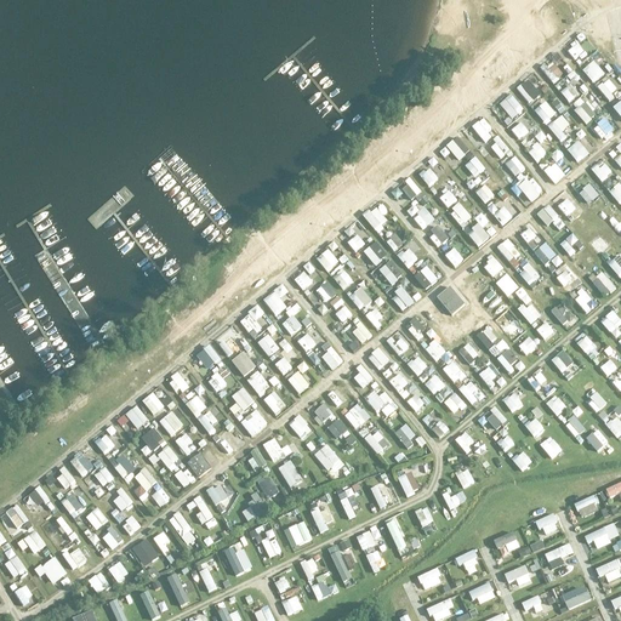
[(590,55),(579,64),(590,78),(602,68),(590,55)]
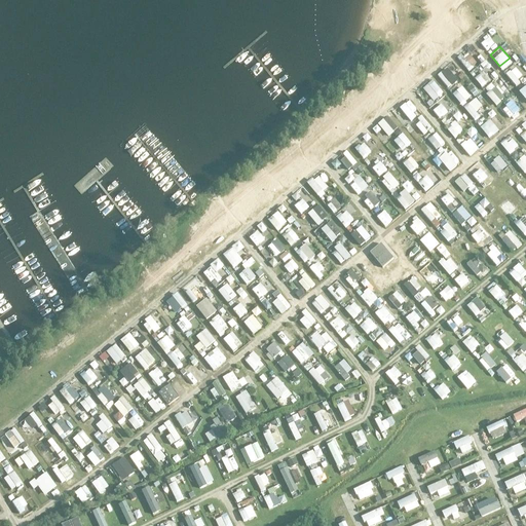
[(458,60),(468,71),(472,68),(462,55),(458,60)]
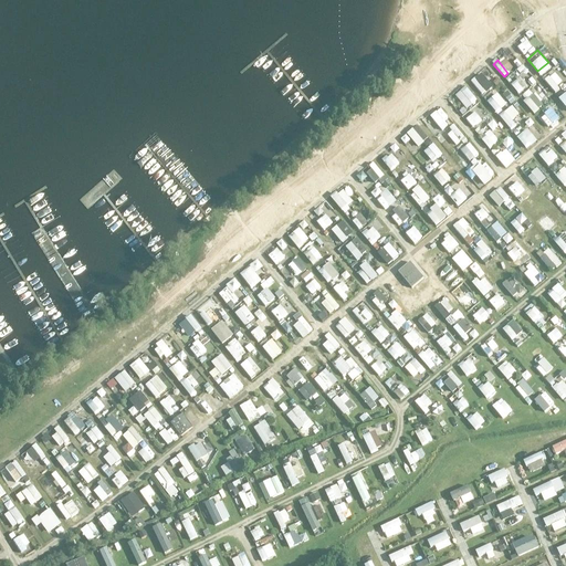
[(507,79),(515,88),(525,81),(517,71),(507,79)]
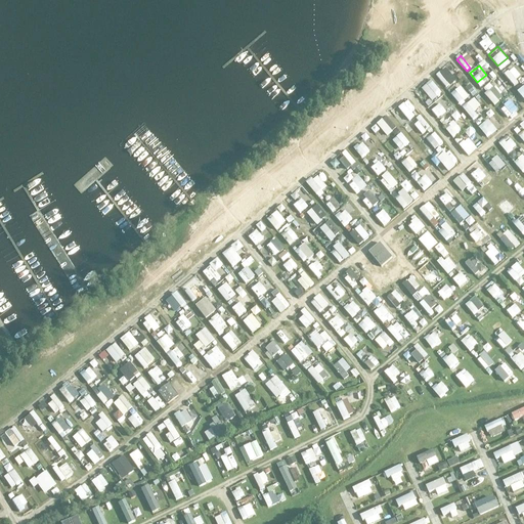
[(450,85),(440,74),(437,77),(446,88),(450,85)]
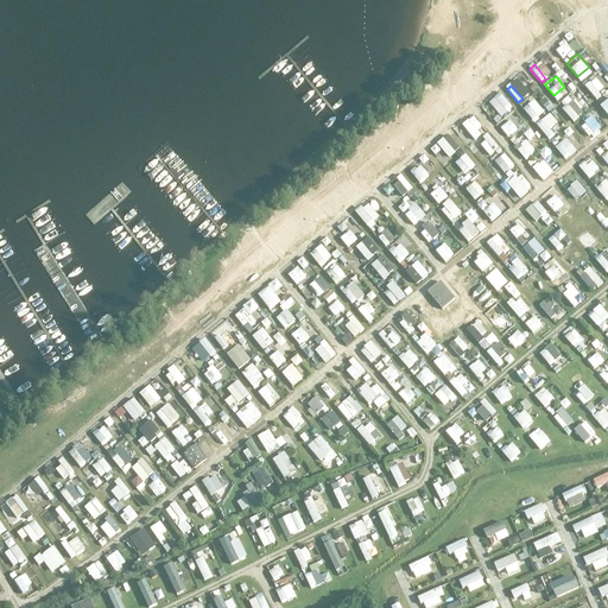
[(562,100),(568,94),(563,89),(557,96),(562,100)]
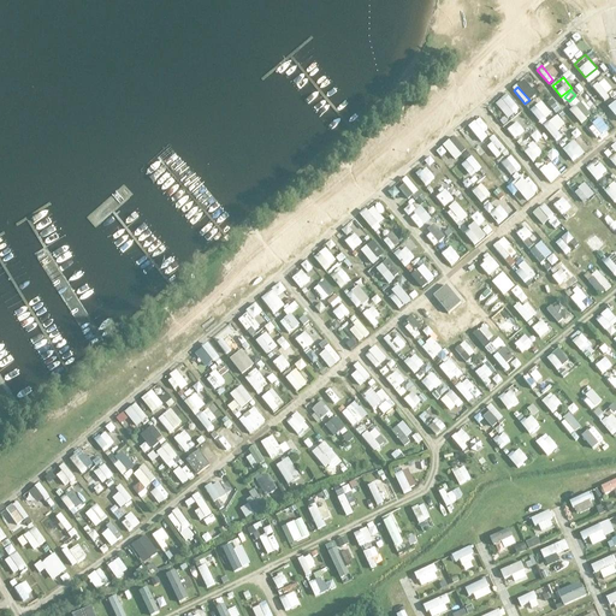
[(605,102),(609,100),(600,90),(597,93),(605,102)]
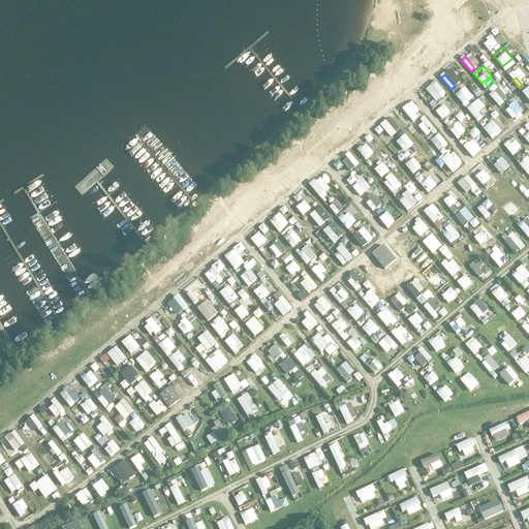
[(492,87),(500,94),(503,91),(505,93),(511,86),(504,80),(499,87),(495,83),(492,87)]
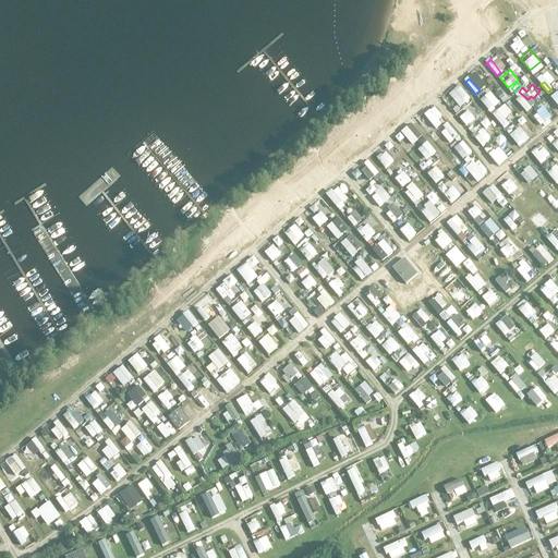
[(505,95),(496,105),(504,110),(511,100),(505,95)]
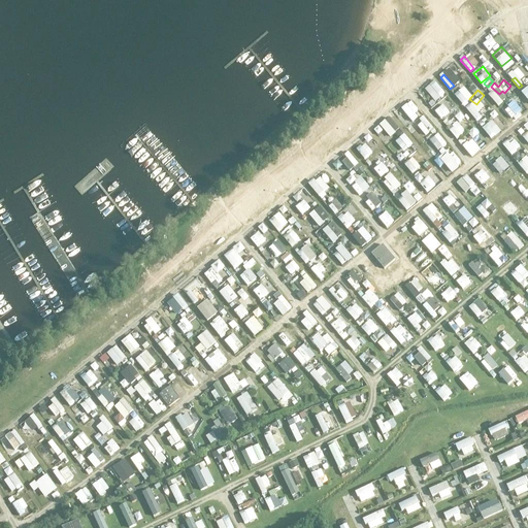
[(504,104),(493,92),(488,96),(499,108),(504,104)]
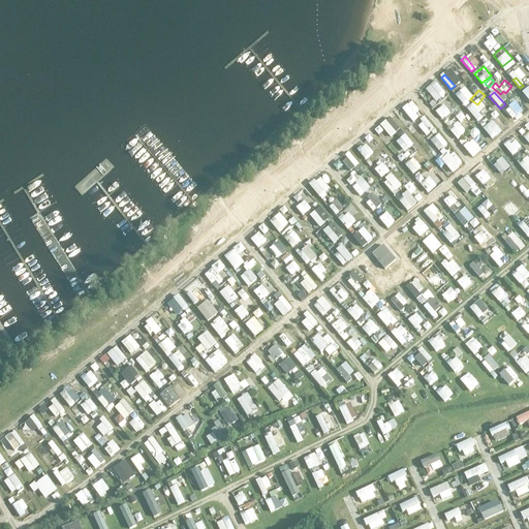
[(438,115),(447,106),(440,98),(431,105),(438,115)]
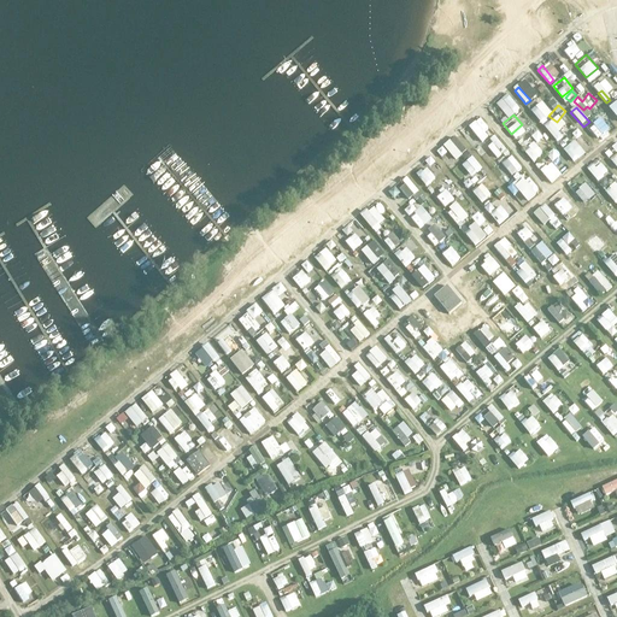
[(587,125),(595,135),(606,124),(599,116),(587,125)]
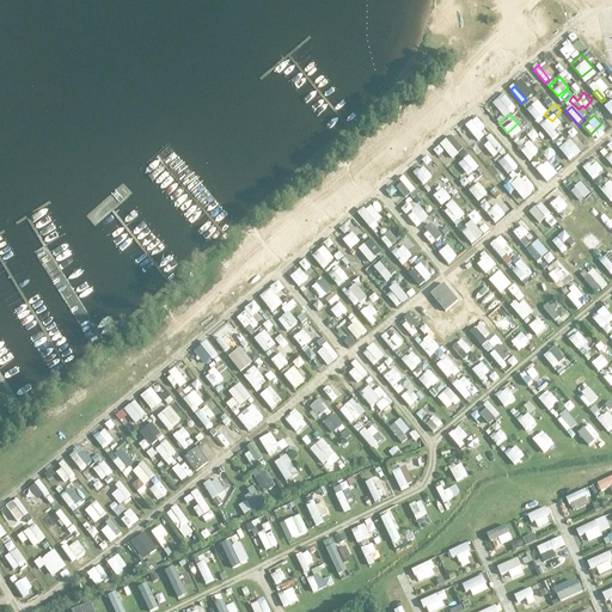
[(488,132),(476,118),(471,122),(483,135),(488,132)]
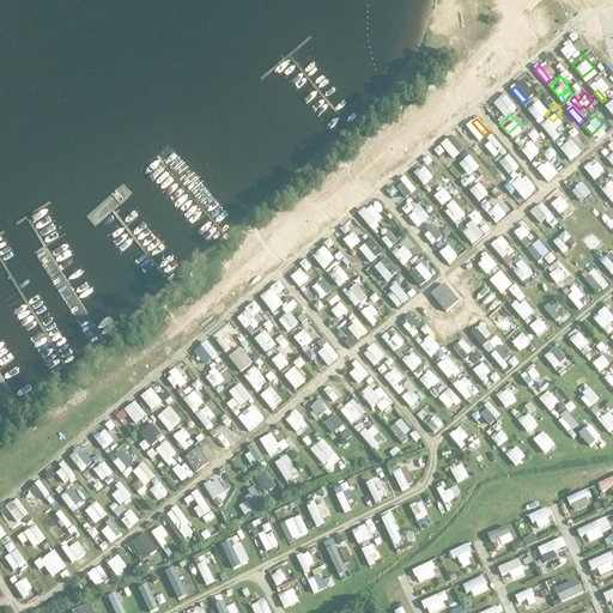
[(562,139),(548,122),(542,127),(556,144),(562,139)]
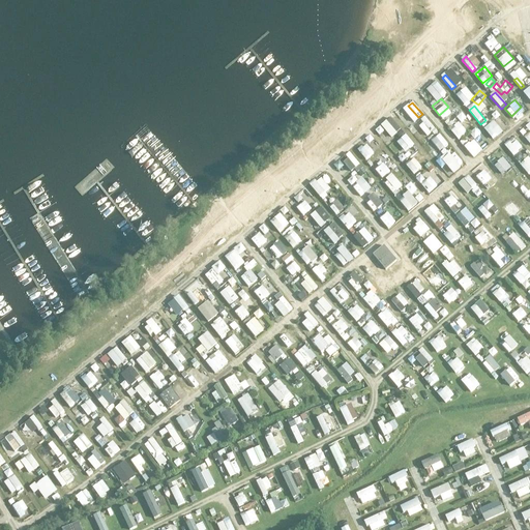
[(441,117),(446,123),(450,119),(445,113),(441,117)]
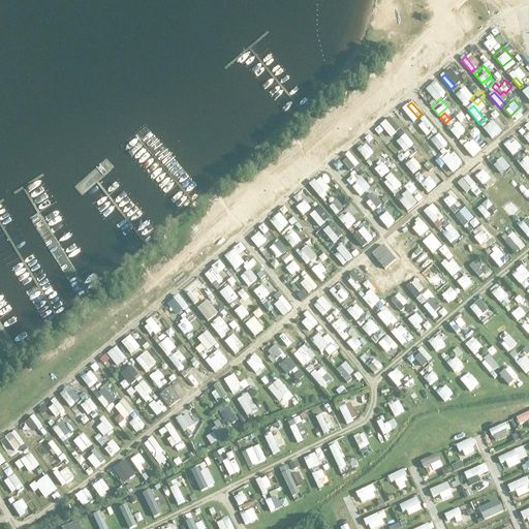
[(455,134),(463,127),(455,116),(445,123),(455,134)]
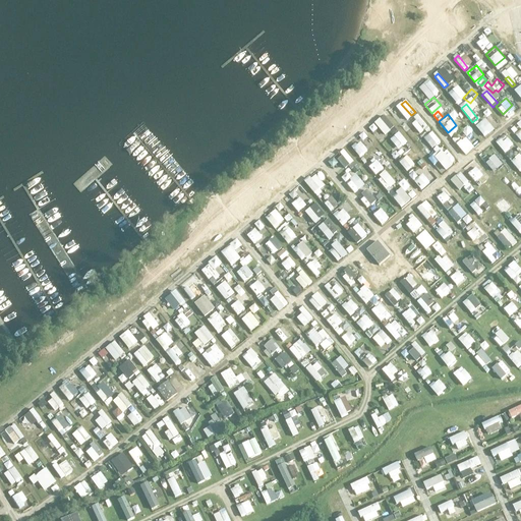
[(423,131),(427,128),(418,116),(414,119),(423,131)]
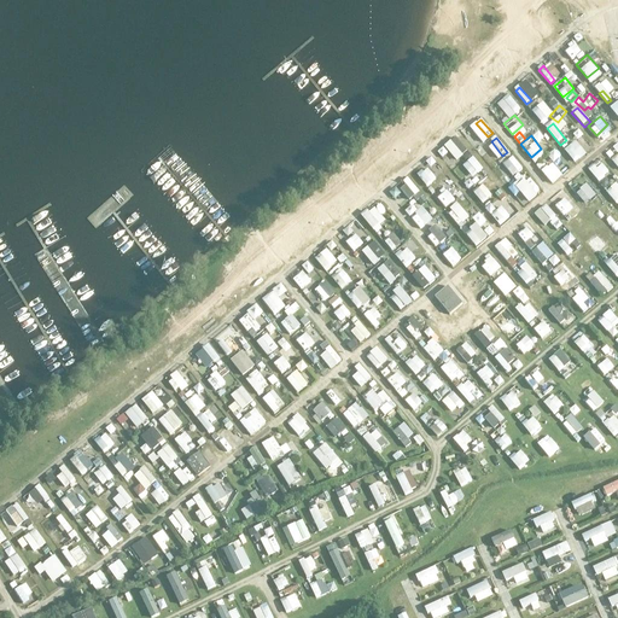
[(617,144),(607,152),(617,164),(617,162),(617,144)]
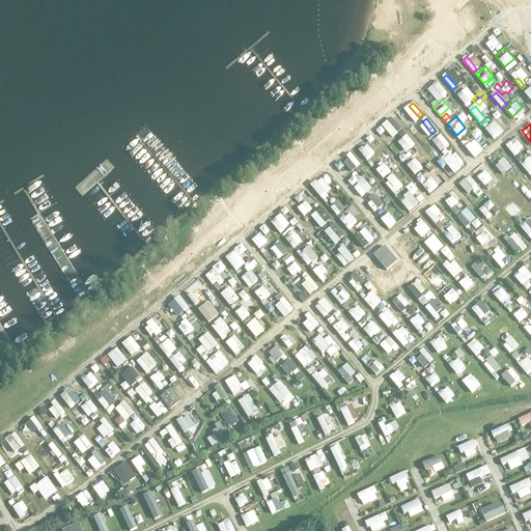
[(500,138),(492,127),(486,131),(496,141),(500,138)]
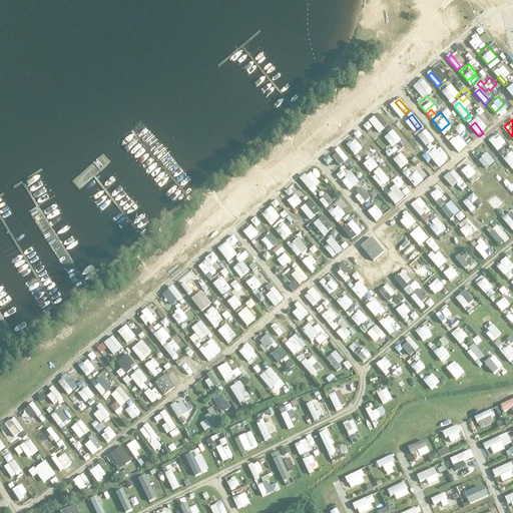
[(391,125),(381,131),(388,142),(398,136),(391,125)]
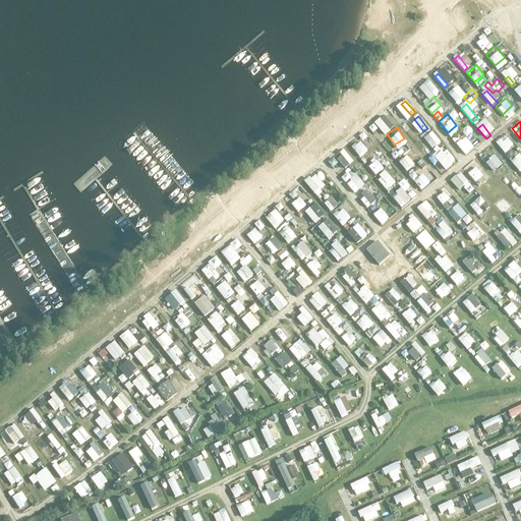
[(463,132),(454,139),(461,149),(470,141),(463,132)]
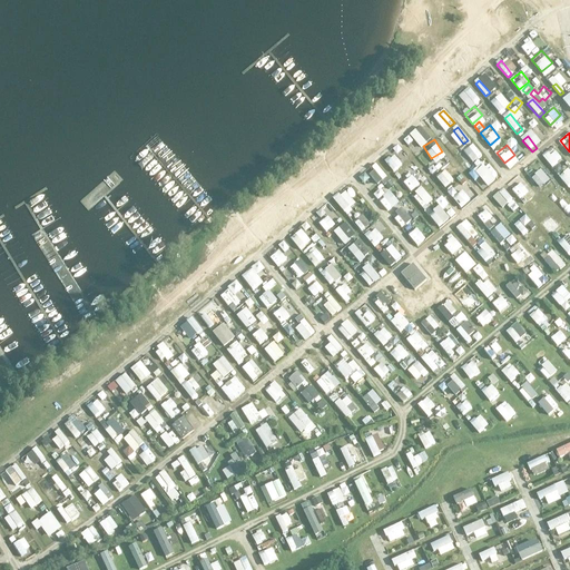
[(543,157),(552,168),(558,164),(549,153),(543,157)]
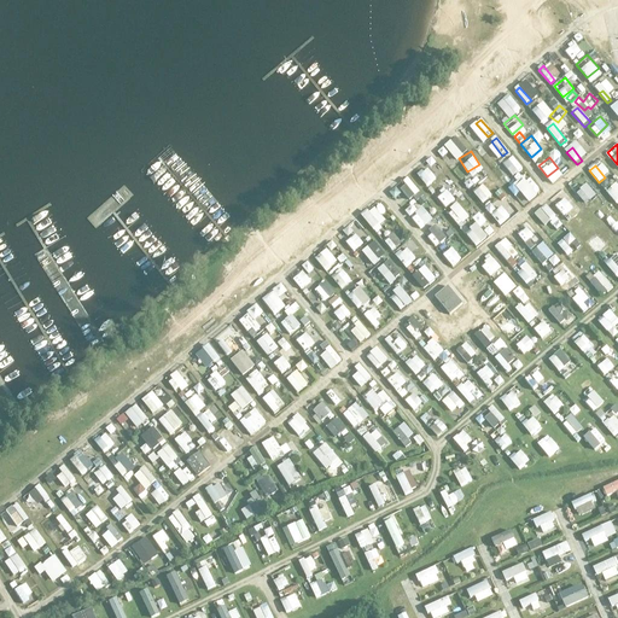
[(526,173),(523,178),(531,188),(536,185),(526,173)]
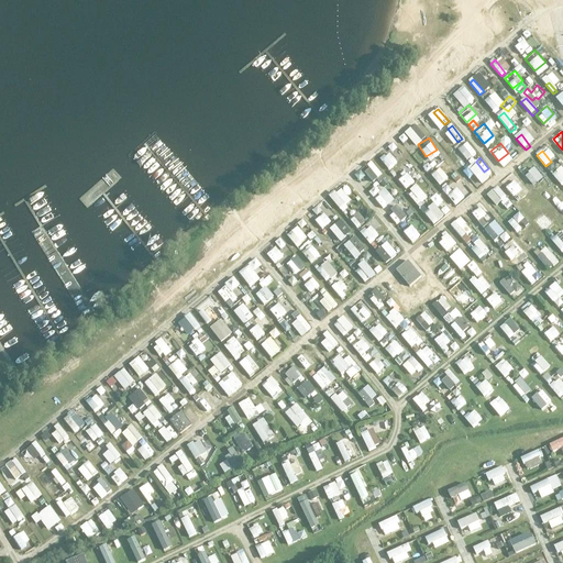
[(562,184),(562,177),(562,176),(562,174),(562,166),(558,161),(549,168),(562,184)]
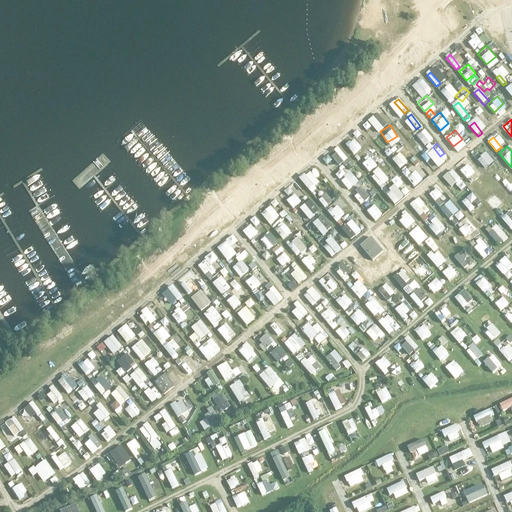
[(396,147),(388,155),(397,164),(405,156),(396,147)]
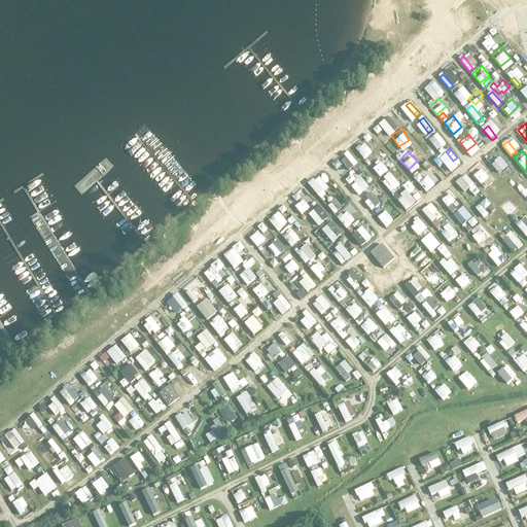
[(358,165),(349,153),(345,156),(355,168),(358,165)]
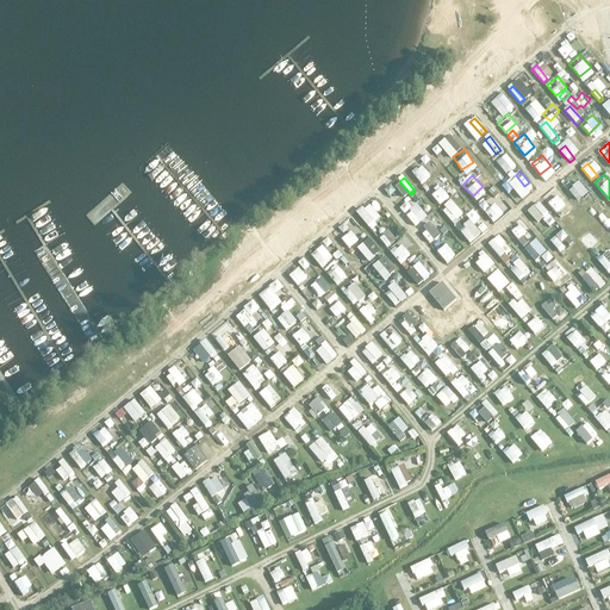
[(436,181),(427,190),(435,199),(444,191),(436,181)]
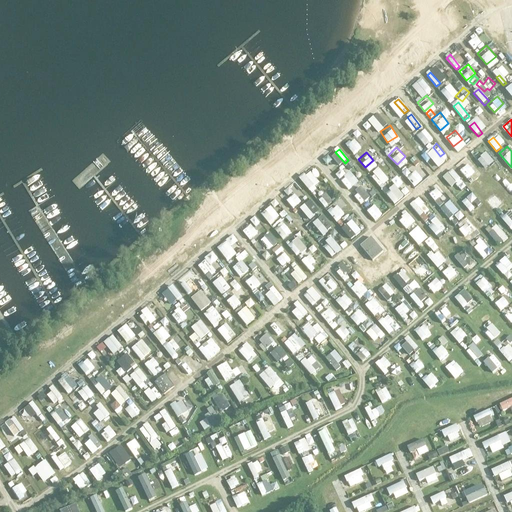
[(408,161),(400,168),(411,181),(420,174),(412,164),(411,165),(408,161)]
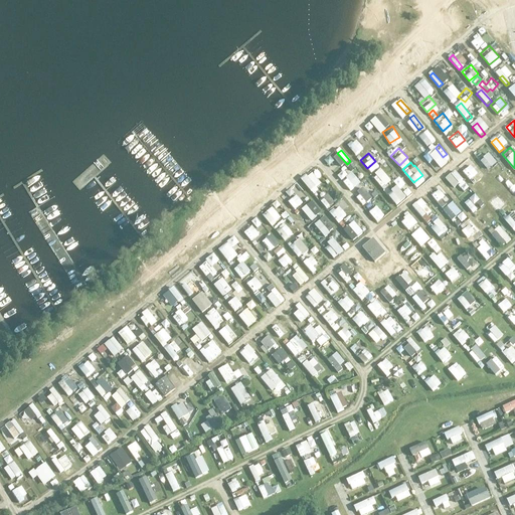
[(489,168),(497,180),(506,174),(499,162),(489,168)]
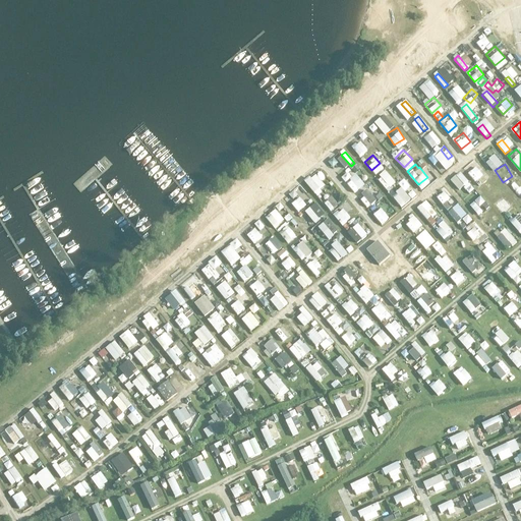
[(383,166),(373,173),(383,185),(392,177),(383,166)]
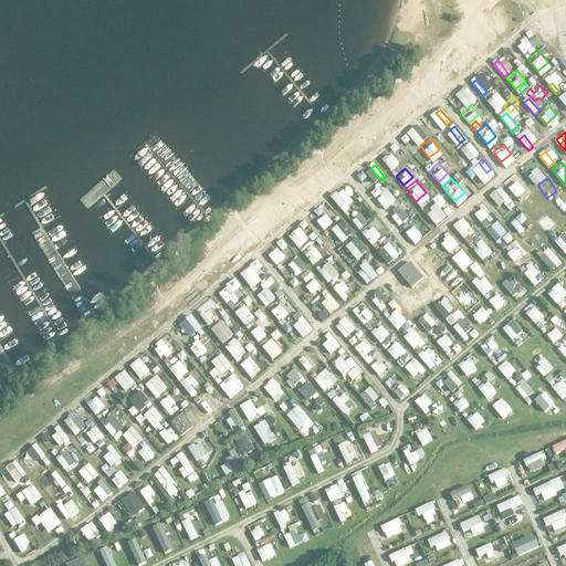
[(379,203),(391,198),(386,185),(373,191),(379,203)]
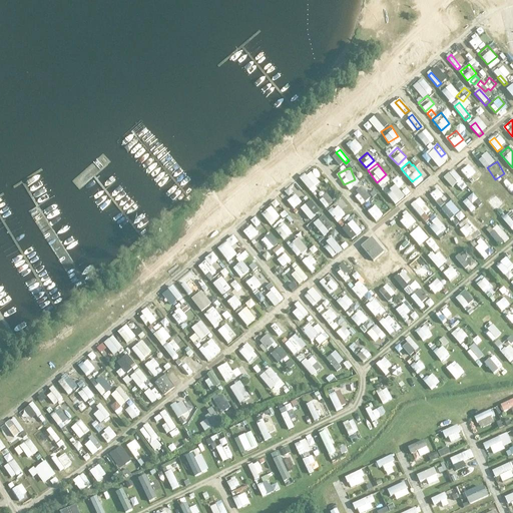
[(475,172),(468,178),(478,189),(485,182),(475,172)]
